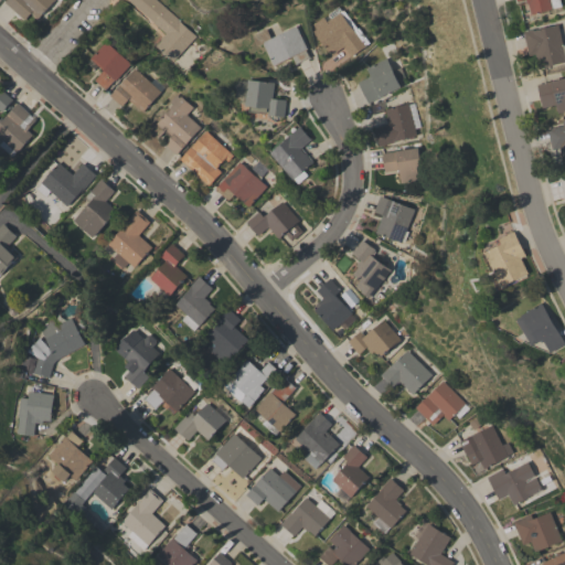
[(54,0),(36,19),(30,13),(23,20),(4,2),(6,0),(54,0)]
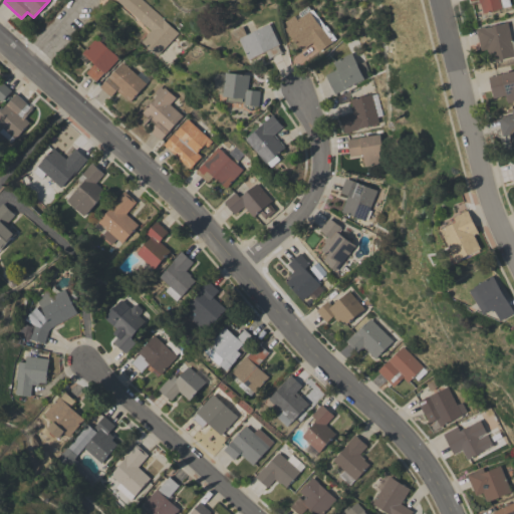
[(142,0),(163,18),(162,19),(178,32),(158,55),(142,41),(147,36),(146,35),(150,29),(116,0),(142,0)]
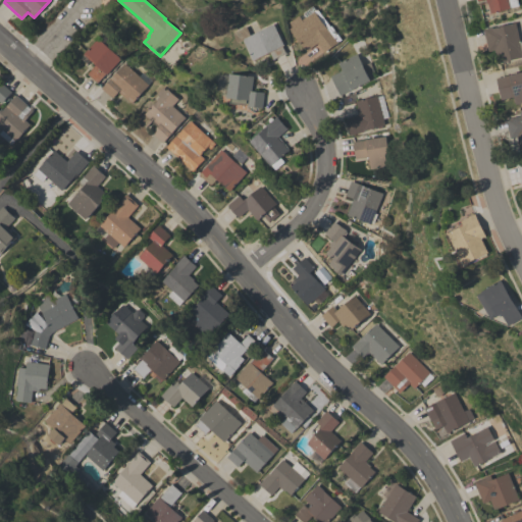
[(476,0),(517,0),(519,5),(509,7),(510,8),(490,13),(488,3),(487,3),(485,0),(479,0),(477,1),(476,0)]
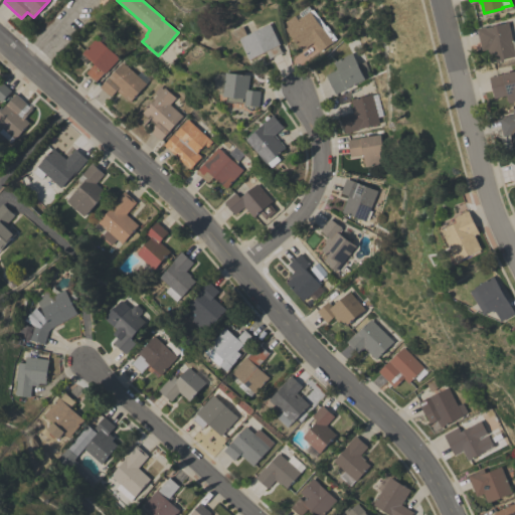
[(303,14),(317,32),(322,28),(329,38),(330,37),(332,41),(319,51),(312,42),(307,46),(305,43),(300,47),(285,28),(303,14)]
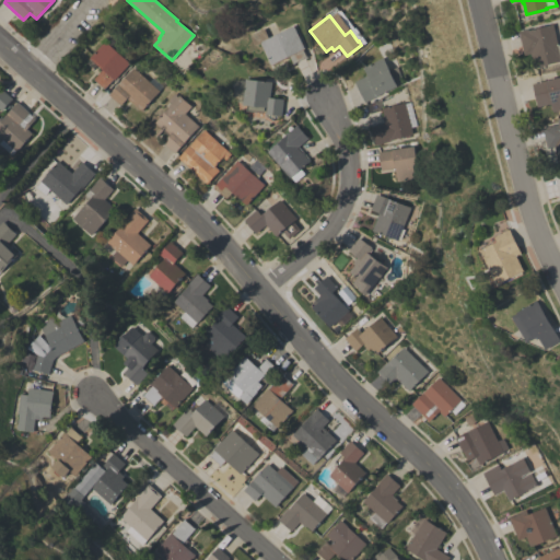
[(558,45),(559,44),(559,60),(534,68),(529,53),(524,55),(517,31),(526,28),(527,31),(552,24),(558,45)]
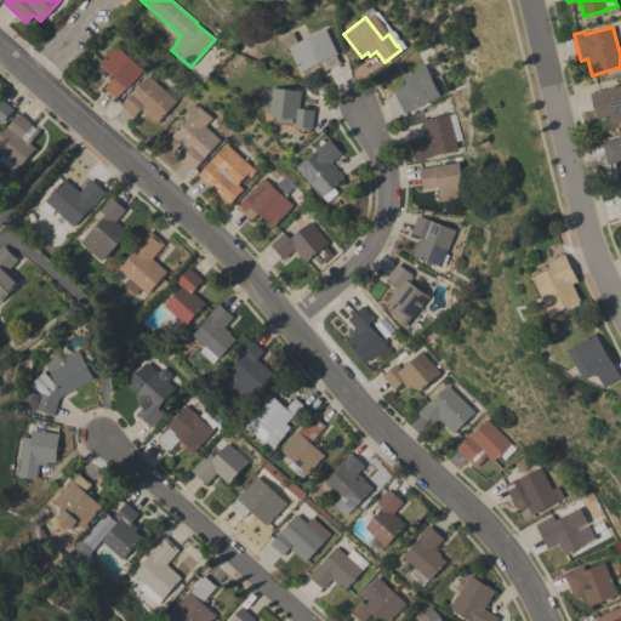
[(337,53),(335,55),(340,63),(325,70),(320,62),(300,72),(288,47),(281,51),(275,39),(291,32),(297,41),(324,28),(337,53)]
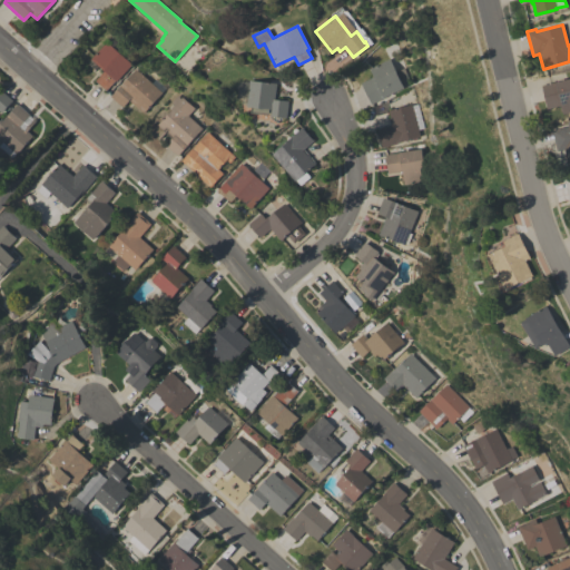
[(112,38),(124,48),(119,53),(130,64),(116,81),(115,80),(106,89),(95,80),(104,70),(90,59),(106,41),(108,43),(112,38)]
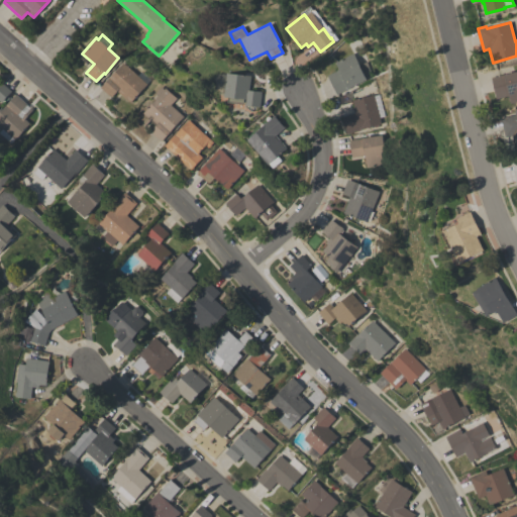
[(352,53),(357,65),(365,61),(372,75),(365,78),(366,79),(336,94),(326,75),(338,70),(334,62),(352,53)]
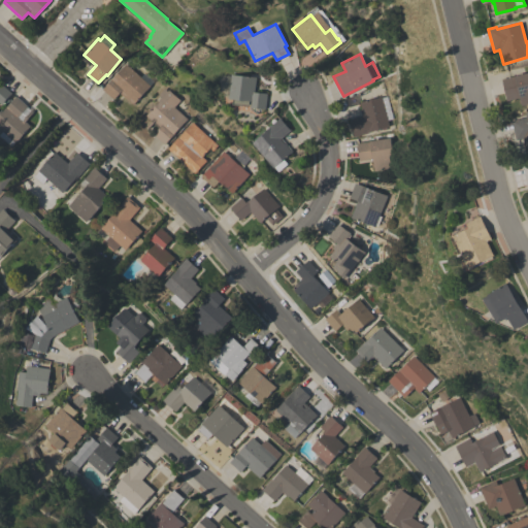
[(142,72),(152,80),(149,85),(150,86),(133,104),(119,93),(113,99),(102,89),(125,63),(139,76),(142,72)]
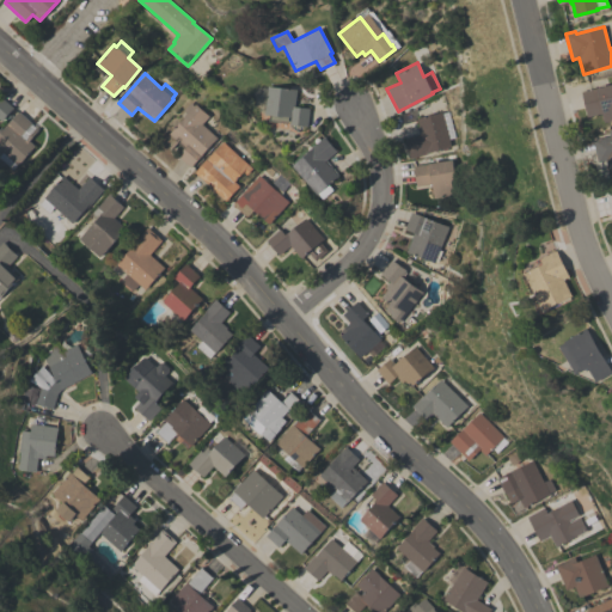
[(611,120),(604,122),(601,112),(587,116),(581,91),(611,84),(611,120)]
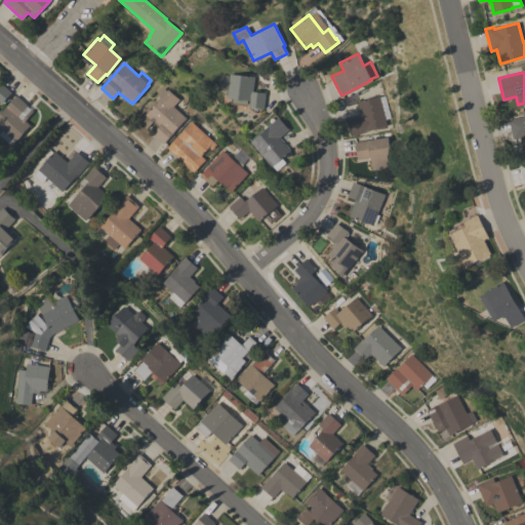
[(228,96),(221,96),(223,90),(218,89),(219,74),(230,75),(230,74),(254,77),(253,91),(266,92),(264,108),(249,107),(249,101),(248,99),(247,106),(231,104),(232,98),(227,97),(228,96)]
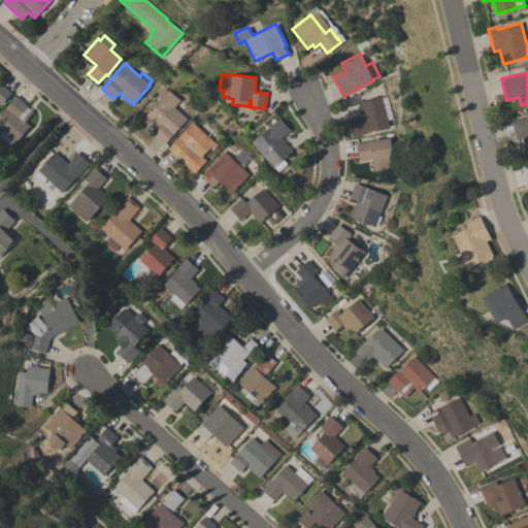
[(0,83),(11,93),(1,105),(0,104),(0,83)]
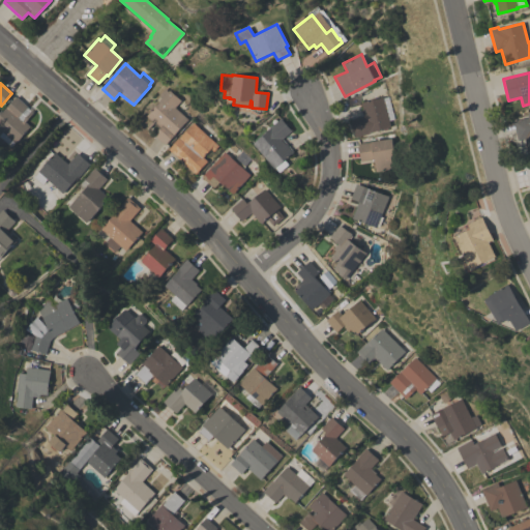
[(165,145),(153,135),(159,127),(153,123),(148,129),(146,128),(152,121),(146,116),(162,98),(157,95),(164,88),(167,91),(169,90),(180,100),(174,107),(187,119),(165,145)]
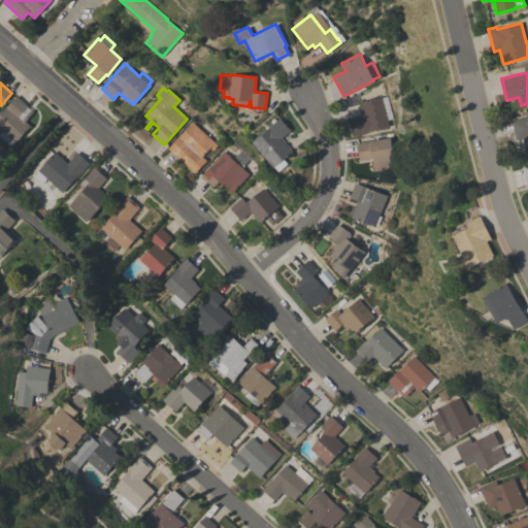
[(0,109),(2,111),(15,96),(33,111),(25,122),(30,126),(14,142),(10,145),(0,135),(0,132),(1,131),(0,130),(0,109)]
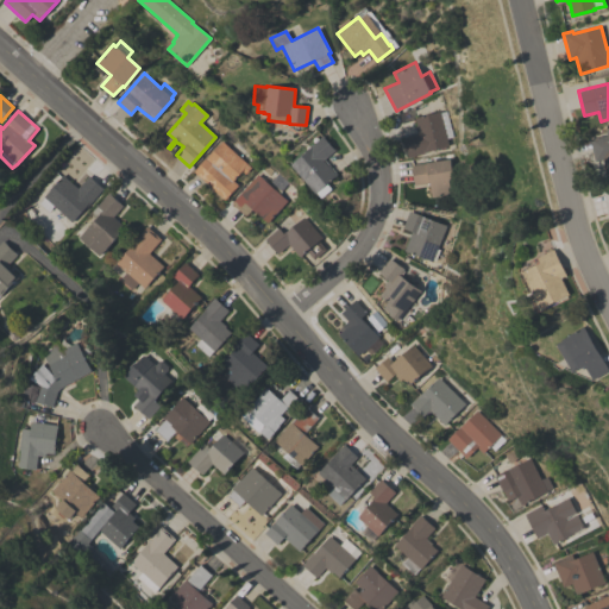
[(439,111),(439,112),(445,111),(451,137),(445,138),(447,145),(425,152),(426,152),(408,158),(402,138),(418,135),(415,126),(416,125),(414,118),(439,111)]
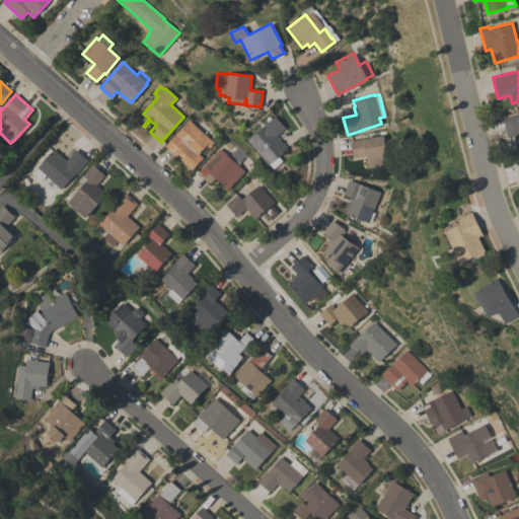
[(503,119),(517,115),(516,110),(518,109),(518,149),(518,150),(514,135),(507,137),(503,119)]
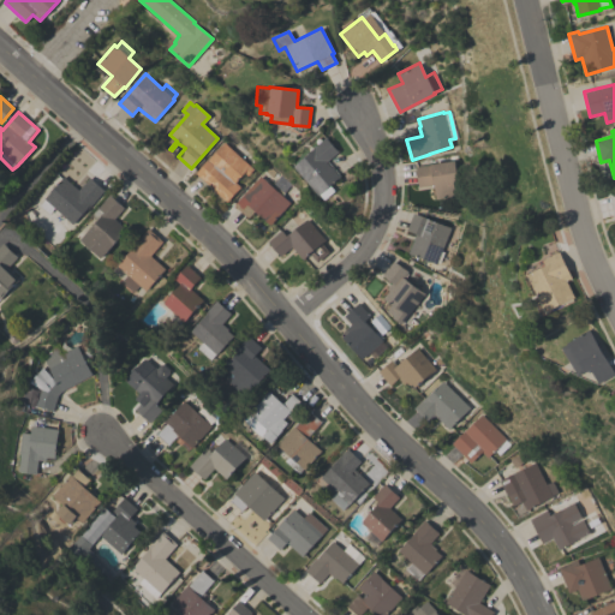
[(339,151),(328,161),(341,175),(330,186),(335,191),(323,201),(294,166),(310,153),(309,151),(326,136),(339,151)]
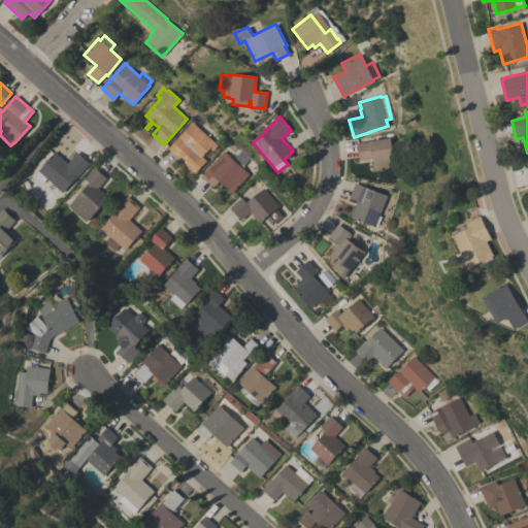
[(218,145),(212,151),(209,149),(202,157),(206,160),(195,173),(168,149),(192,122),(218,145)]
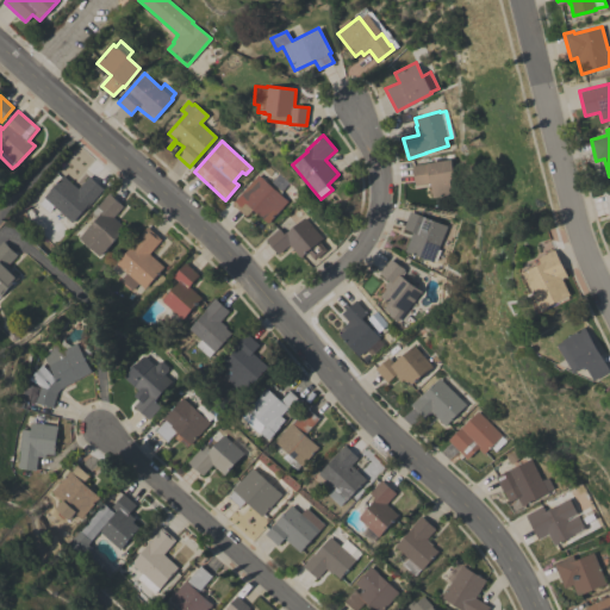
[(449,159),(455,193),(431,197),(429,182),(415,185),(411,166),(449,159)]
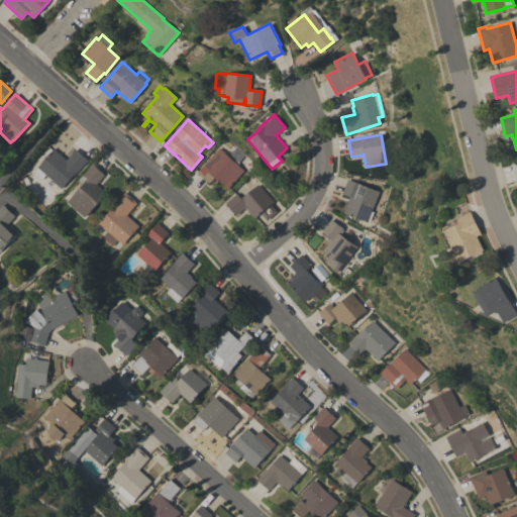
[(243,170),(226,189),(213,177),(208,183),(196,172),(218,147),(243,170)]
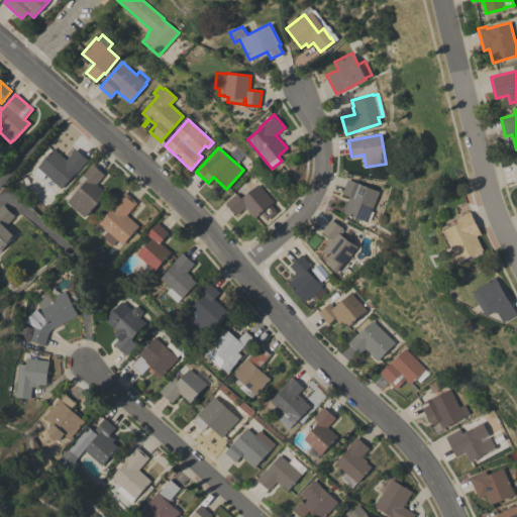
[(61,188),(45,175),(40,180),(32,173),(37,168),(36,167),(53,148),(66,160),(75,148),(87,160),(61,188)]
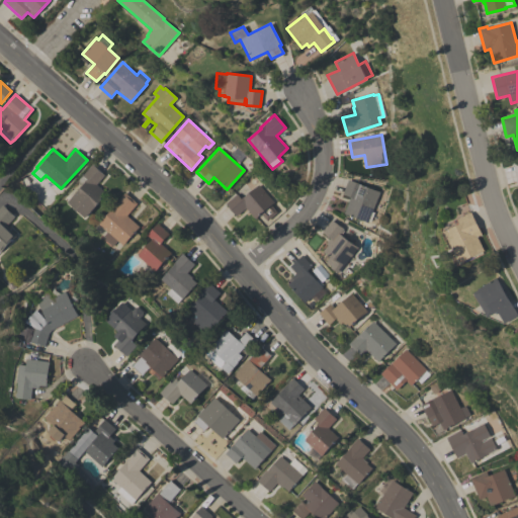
[(106,192),(85,218),(67,202),(81,185),(77,181),(91,164),(104,175),(96,184),(106,192)]
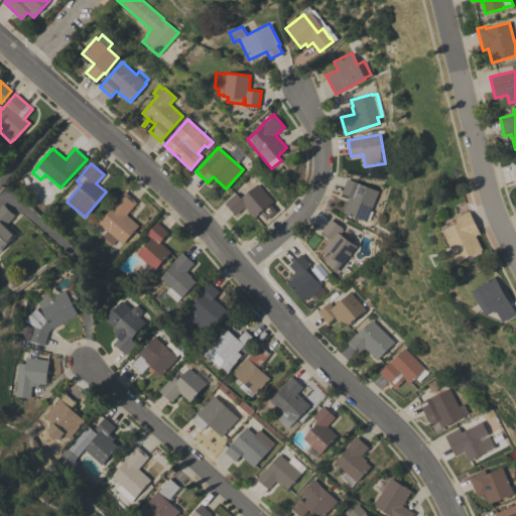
[(370,210),(371,211),(368,221),(366,220),(365,221),(343,213),(349,197),(341,194),(347,178),(377,190),(370,210)]
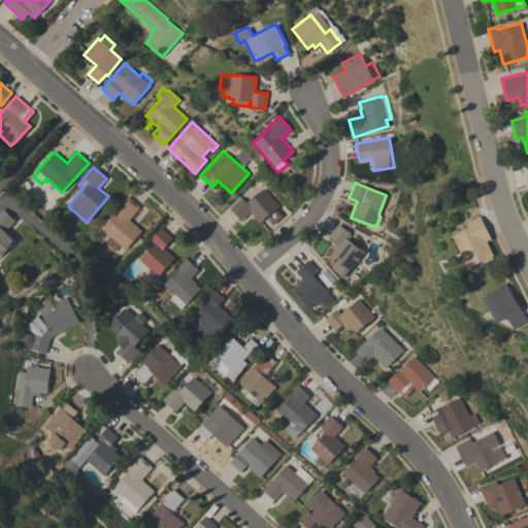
[(275,208),(283,217),(272,225),(265,218),(260,223),(250,211),(240,220),(229,207),(240,197),(245,203),(263,188),(278,206),(275,208)]
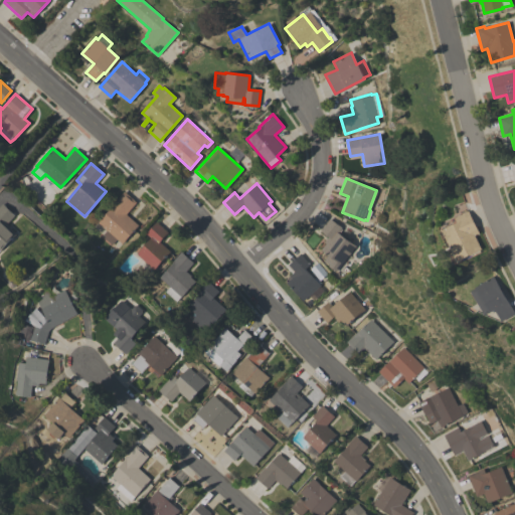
[(139,225),(122,243),(117,238),(111,244),(102,235),(107,230),(98,222),(114,205),(113,204),(124,191),(137,202),(126,214),(139,225)]
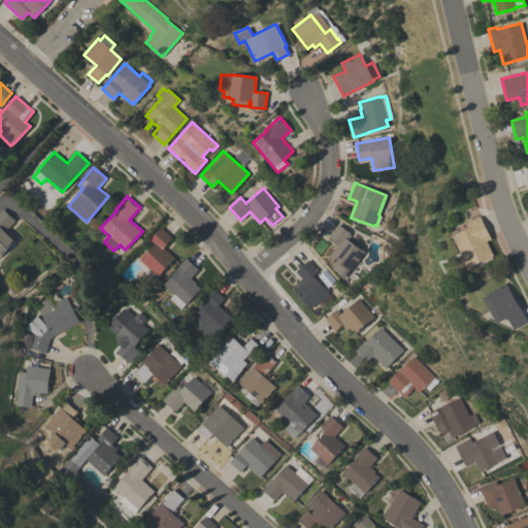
[(0,210),(2,208),(15,221),(6,229),(17,239),(0,256),(0,210)]
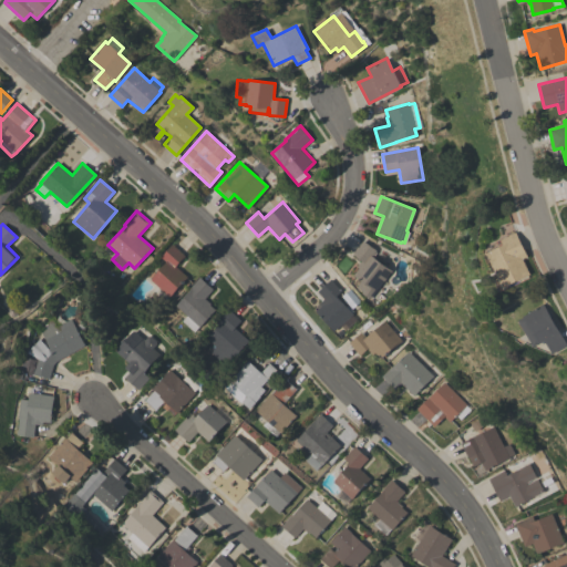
[(487,253),(504,245),(501,239),(516,232),(527,256),(523,258),(531,274),(504,287),(487,253)]
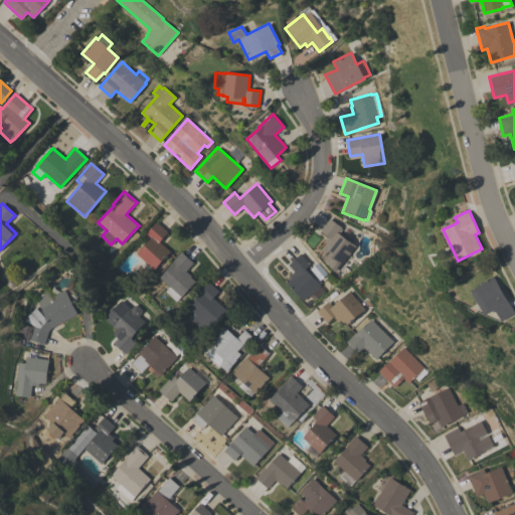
[(336,272),(329,267),(330,265),(324,261),(328,255),(321,249),(325,243),(323,241),(328,236),(320,230),(329,217),(341,226),(342,224),(346,227),(342,233),(346,236),(345,238),(355,245),(336,272)]
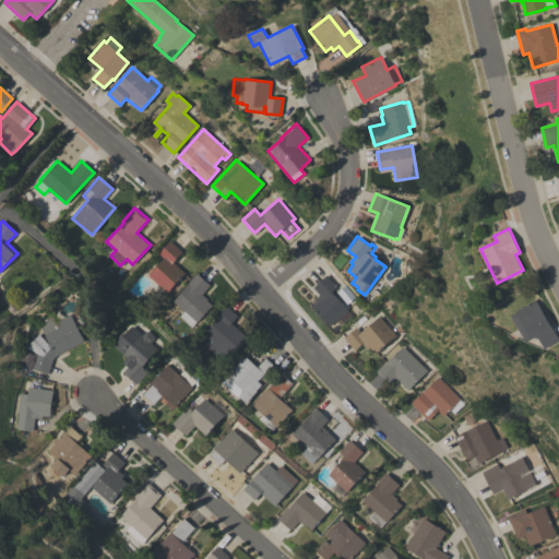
[(182,251),(173,263),(185,273),(176,282),(178,284),(175,287),(174,285),(167,293),(147,275),(163,258),(158,253),(169,240),(182,251)]
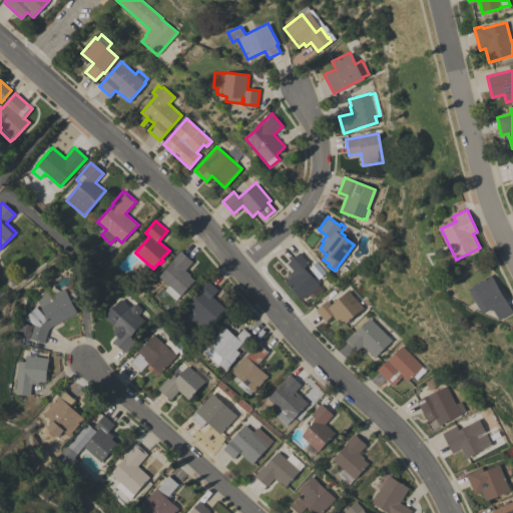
[(172,262),(171,261),(180,250),(192,262),(184,270),(190,275),(189,276),(194,281),(180,296),(179,296),(175,300),(164,290),(168,285),(158,276),(172,262)]
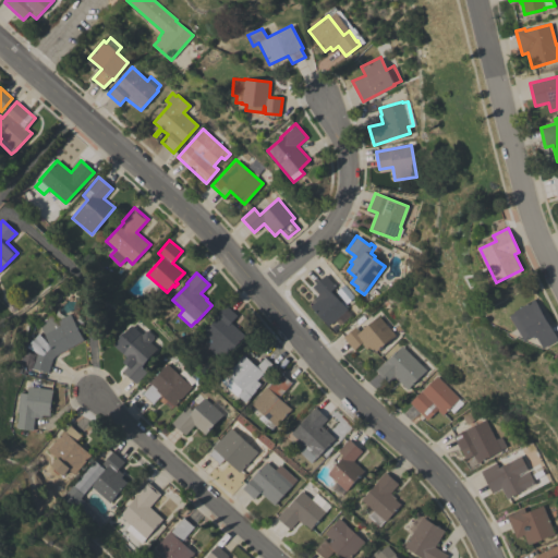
[(346,311),(350,315),(339,325),(335,320),(328,326),(310,306),(316,301),(314,299),(318,293),(312,287),(326,274),(329,278),(328,278),(336,287),(330,291),(347,308),(346,311)]
